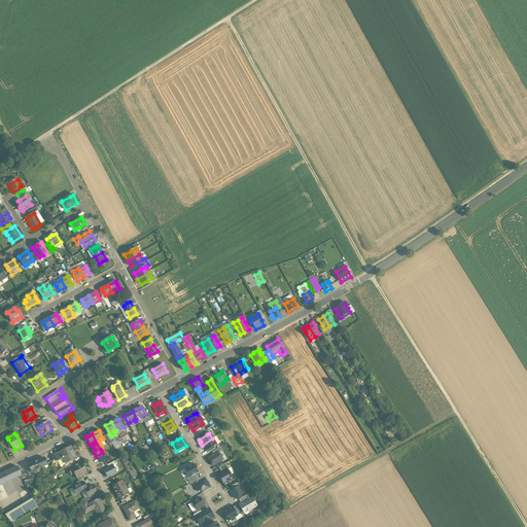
[(212,438),(202,446),(204,448),(206,451),(213,446),(216,445),(212,438)]
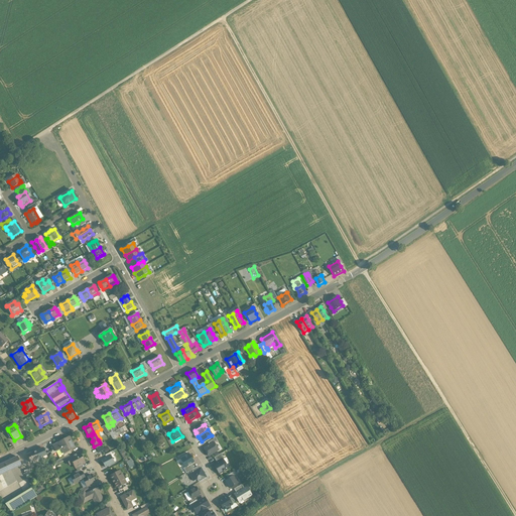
[(70,437),(52,445),(52,446),(55,452),(56,452),(61,449),(63,454),(63,455),(70,450),(76,448),(70,437)]
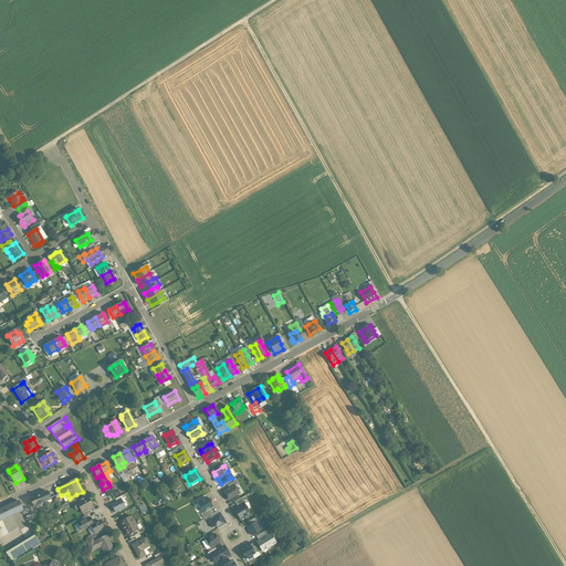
[(109,486),(103,490),(107,496),(114,493),(109,486)]
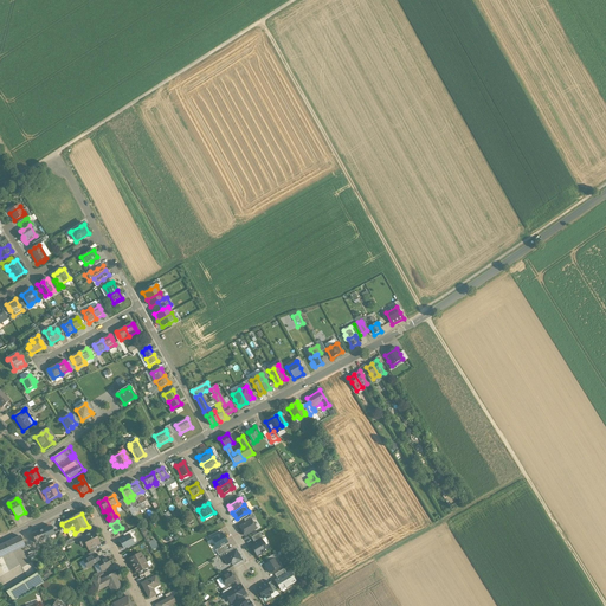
[(246,523),(239,528),(244,536),(256,529),(251,521),(246,523)]
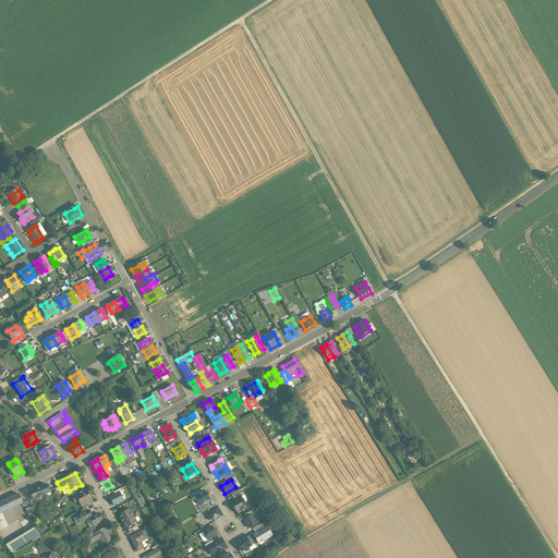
[(47,485),(29,493),(33,500),(44,496),(47,494),(50,493),(49,492),(47,485)]
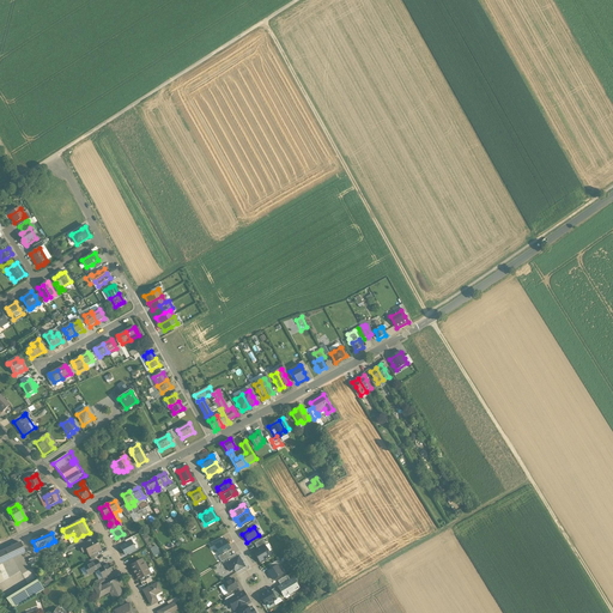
[(84,544),(79,546),(83,553),(89,550),(92,556),(97,553),(101,551),(93,539),(84,544)]
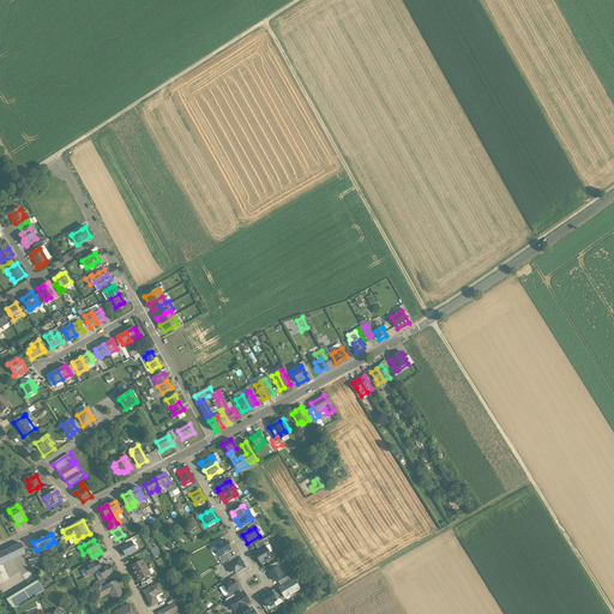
[(263,540),(254,545),(258,551),(265,547),(266,546),(263,540)]
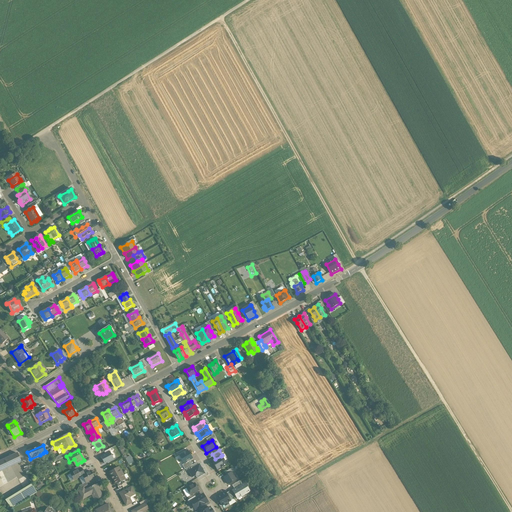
[(187,451),(178,456),(183,464),(184,465),(190,461),(193,459),(187,451)]
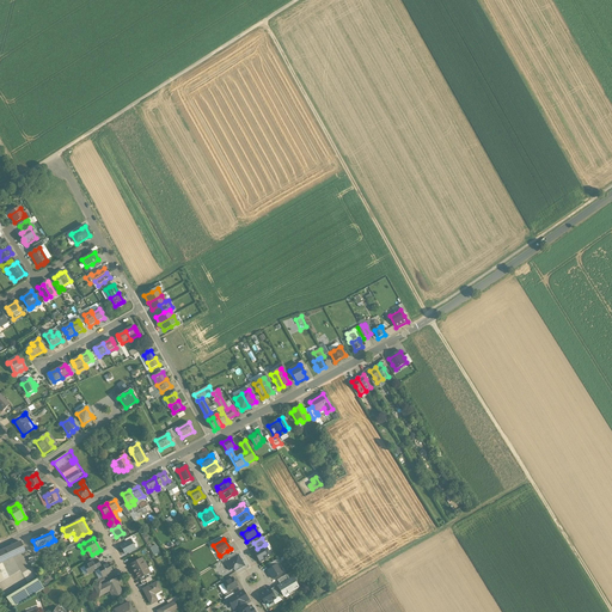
[(132,540),(126,543),(121,546),(126,555),(135,550),(132,540)]
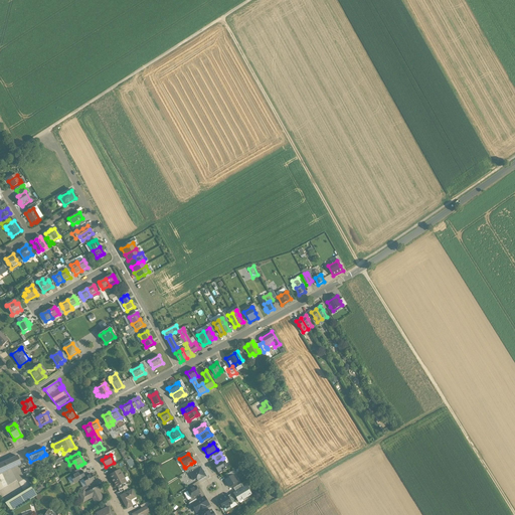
[(17,457),(8,461),(11,469),(21,464),(17,457)]
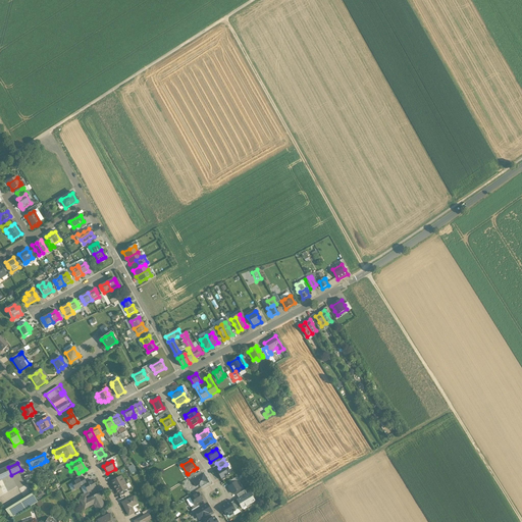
[(137,471),(133,465),(127,468),(132,474),(137,471)]
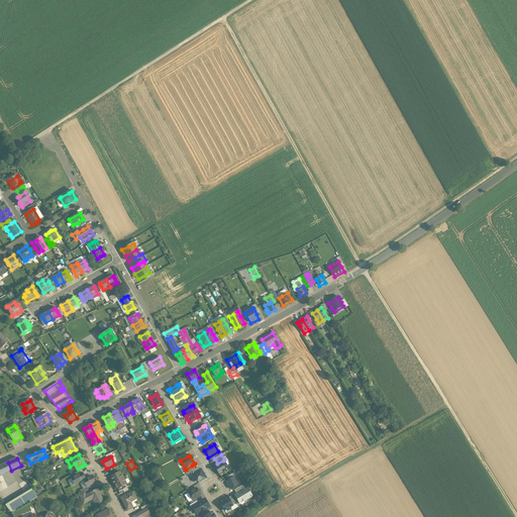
[(217,463),(214,467),(219,476),(228,470),(223,460),(217,463)]
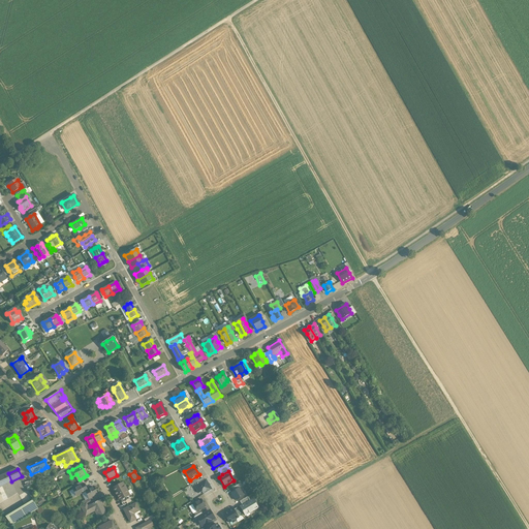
[(8,473),(0,476),(0,487),(11,481),(8,473)]
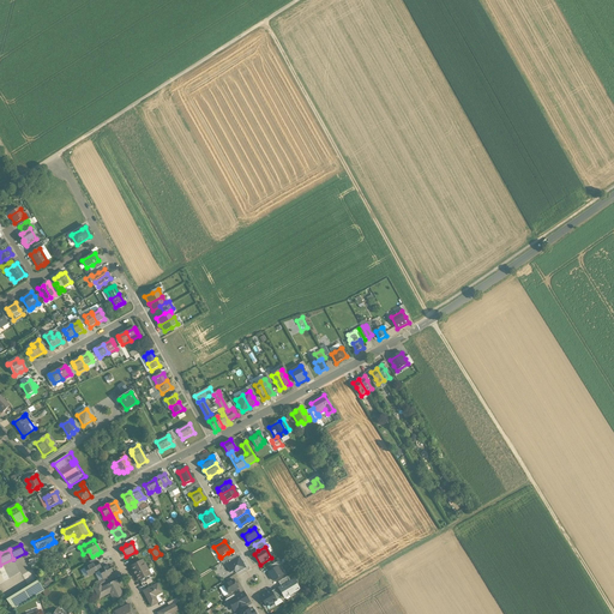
[(228,553),(221,558),(220,557),(218,558),(221,564),(226,561),(230,558),(228,553)]
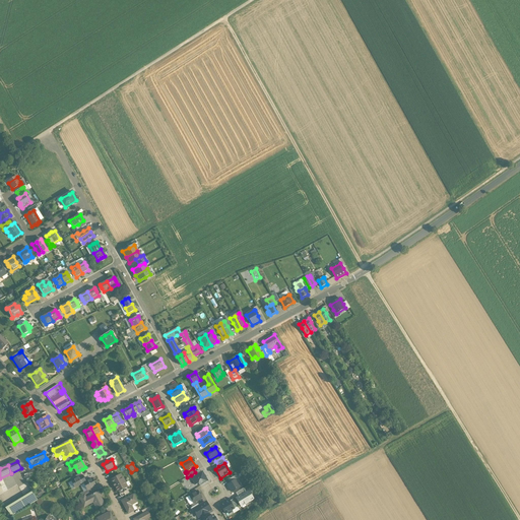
[(208,483),(202,473),(200,474),(193,478),(191,479),(195,486),(199,484),(200,488),(208,483)]
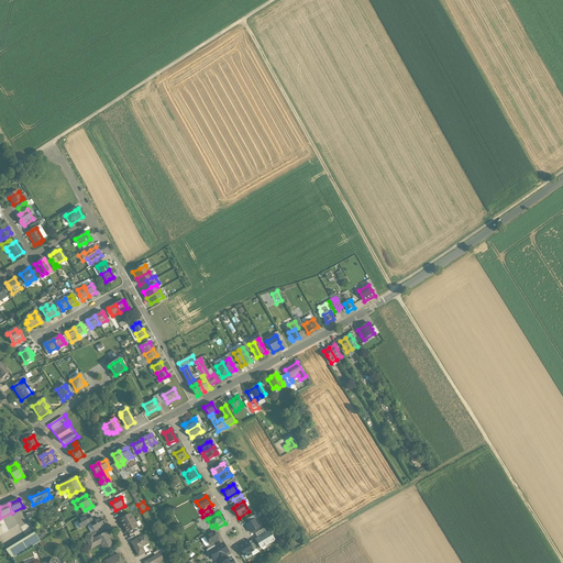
[(133,518),(131,514),(120,520),(127,532),(128,532),(134,529),(138,527),(135,523),(136,522),(133,518)]
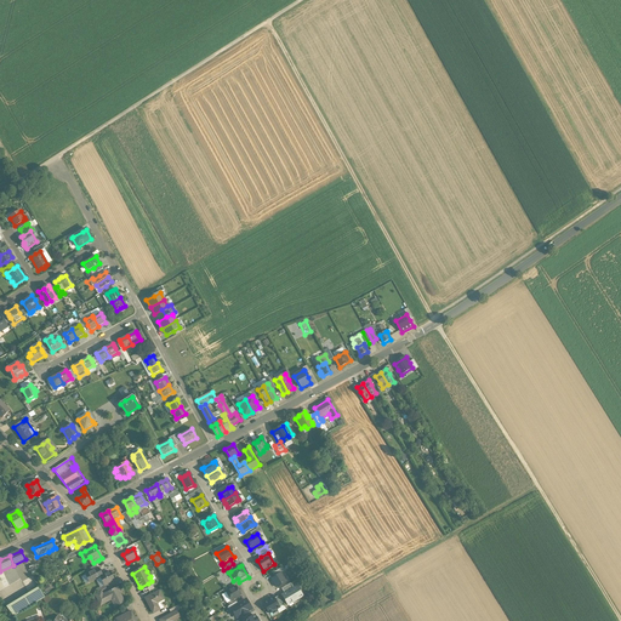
[(87,574),(86,575),(90,582),(100,577),(102,576),(98,569),(97,569),(87,574)]
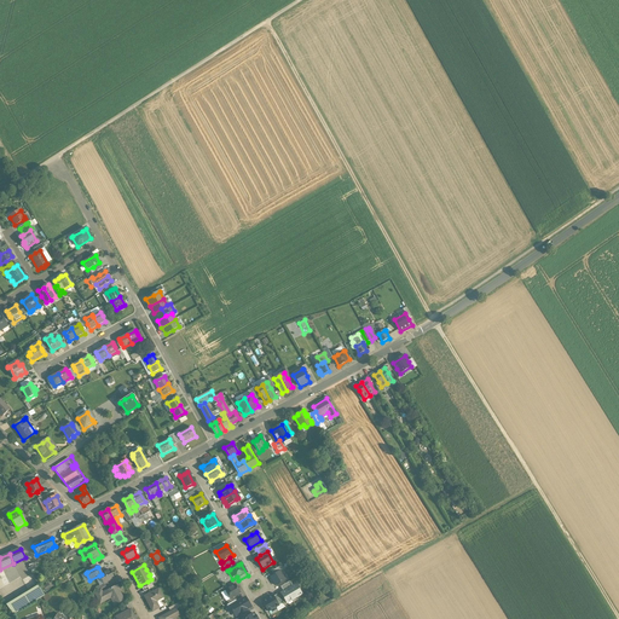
[(114,579),(109,571),(102,574),(99,576),(104,584),(114,579)]
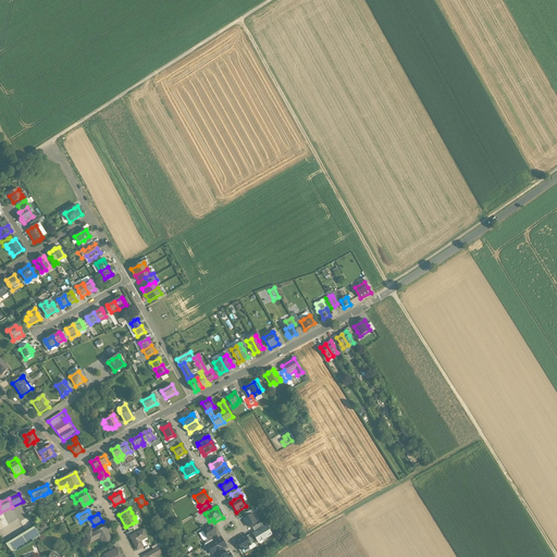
[(246,518),(243,519),(248,528),(256,522),(251,515),(246,518)]
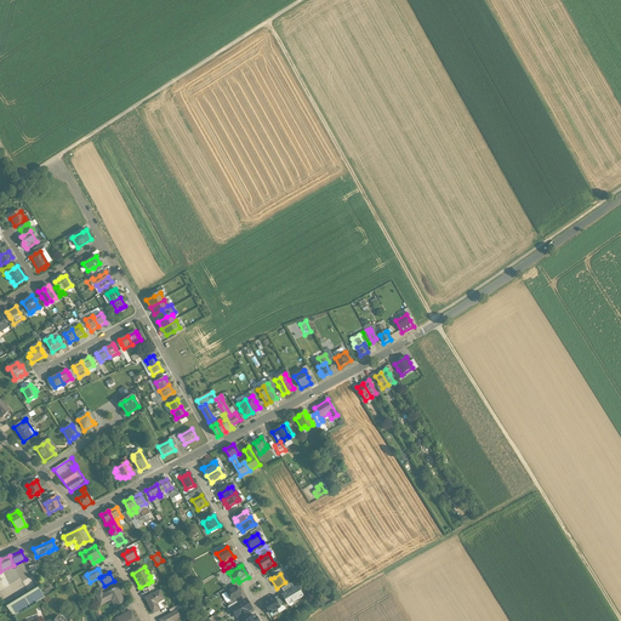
[(148,584),(141,587),(144,594),(155,590),(153,585),(149,587),(148,584)]
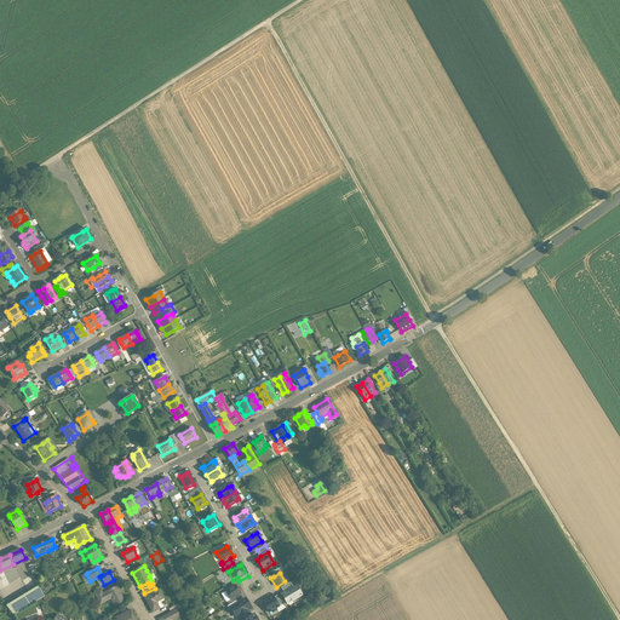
[(291,583),(281,589),(283,593),(293,587),(291,583)]
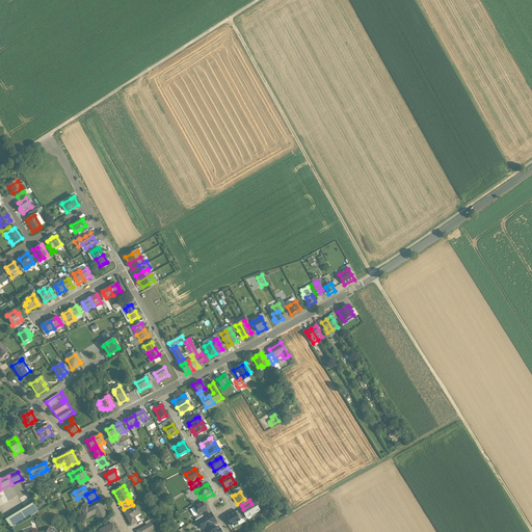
[(32,503),(5,521),(11,529),(38,512),(32,503)]
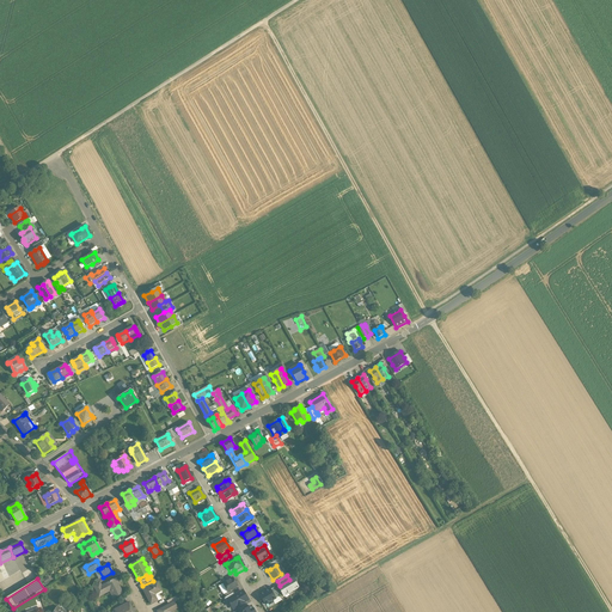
[(102,587),(95,589),(98,597),(109,591),(114,599),(123,594),(118,586),(120,586),(116,579),(105,585),(102,587)]
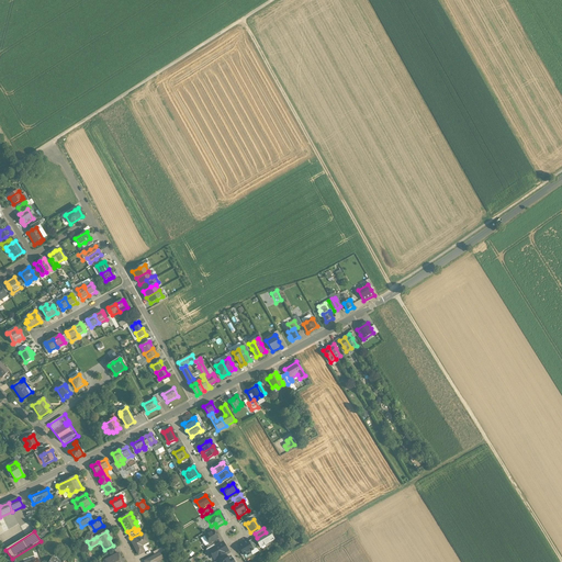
[(214,531),(204,537),(209,544),(211,542),(218,539),(214,531)]
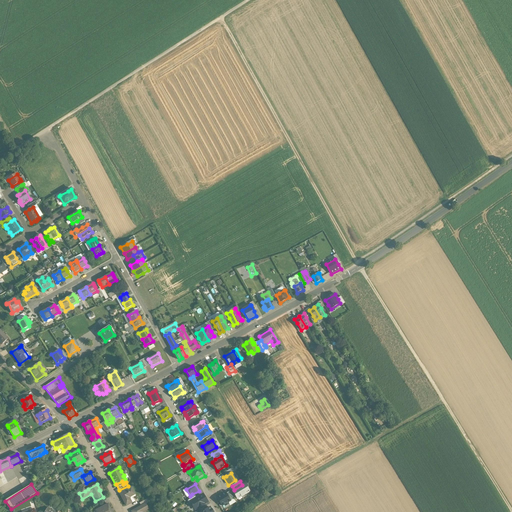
[(234,490),(232,491),(237,499),(249,492),(244,484),(234,490)]
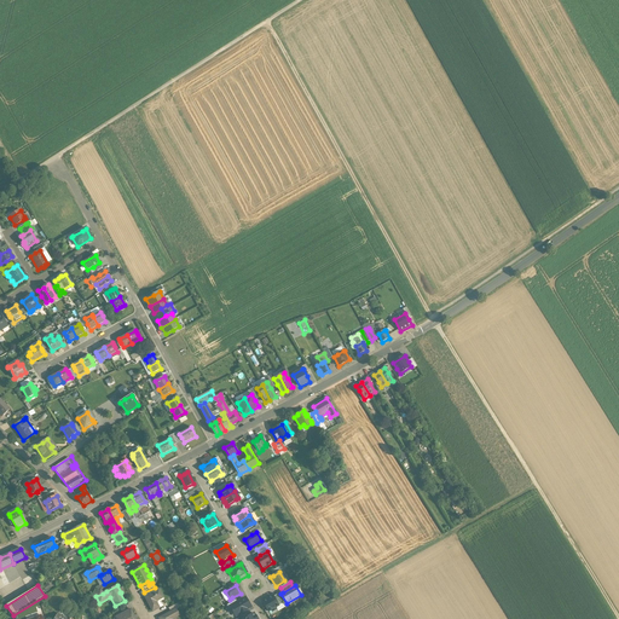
[(158,589),(144,597),(146,601),(148,601),(149,605),(149,606),(152,612),(157,608),(155,602),(163,599),(158,589)]
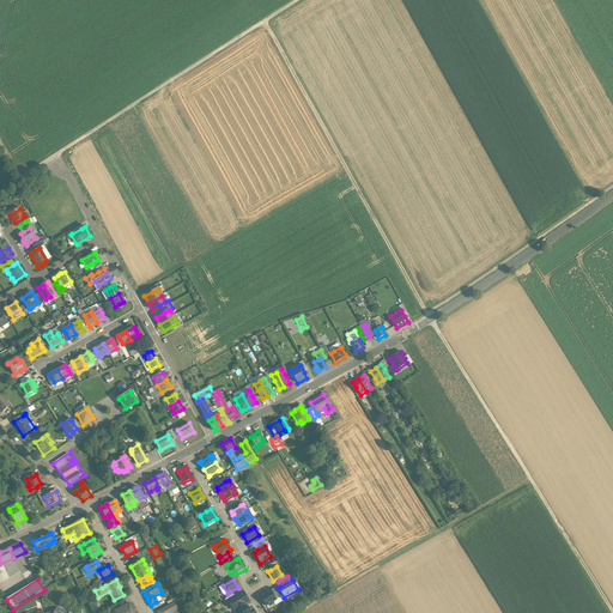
[(271,592),(260,598),(266,610),(277,602),(277,601),(271,593),(271,592)]
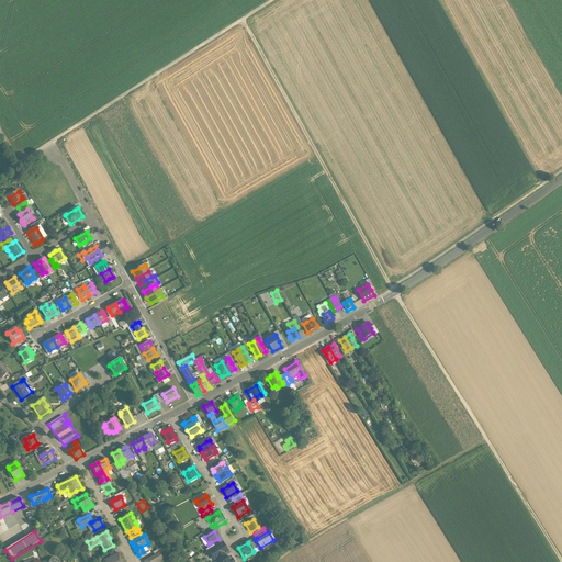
[(214,561),(217,561),(226,555),(228,554),(223,543),(209,552),(213,561),(214,561)]
